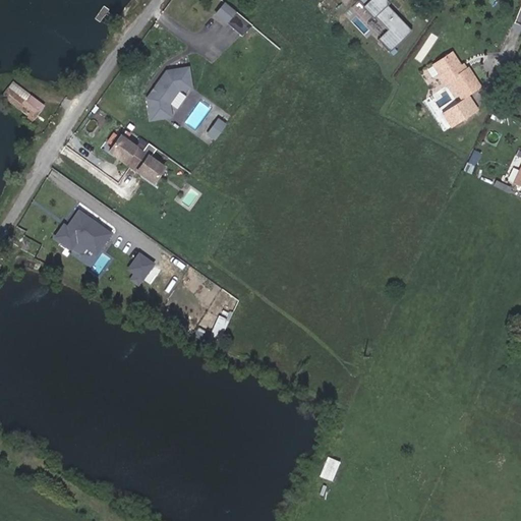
[(413,31),(383,0),(359,0),(389,30),(379,39),(394,54),(399,50),(396,47),(413,31)]
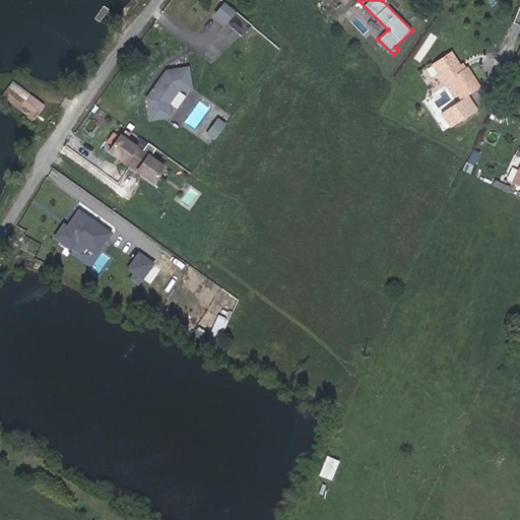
[(238,18),(229,9),(217,20),(228,29),(238,18)]
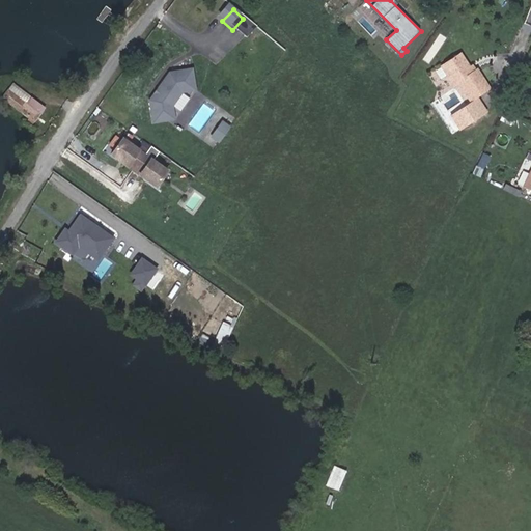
[(494,91),(482,72),(480,73),(477,68),(473,71),(464,57),(445,68),(457,88),(465,84),(476,103),(494,91)]
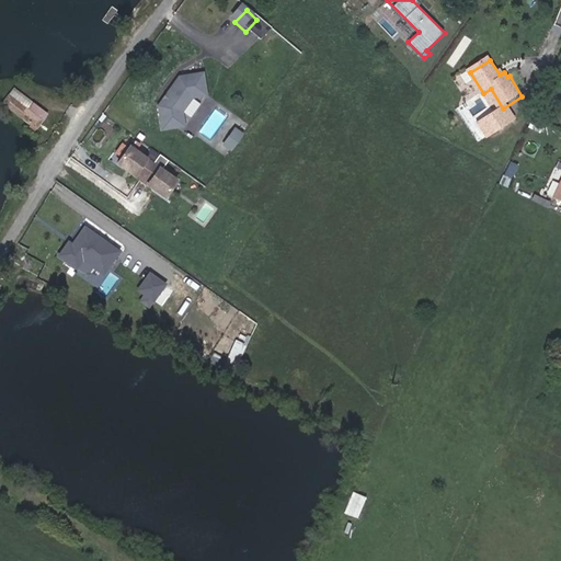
[(165,105),(160,112),(164,136),(185,133),(184,119),(194,104),(208,102),(205,80),(182,83),(170,100),(172,102),(168,107),(165,105)]
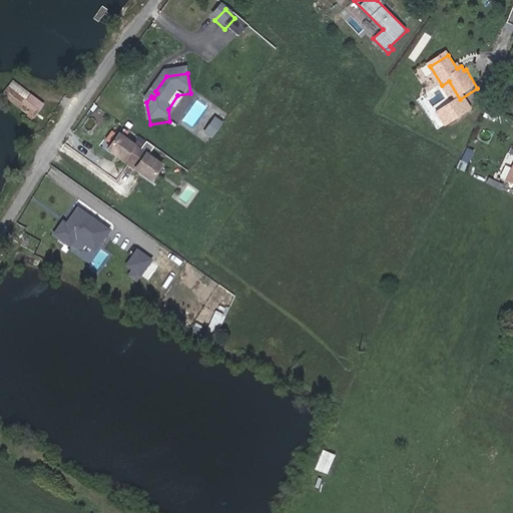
[(13,81),(3,94),(34,118),(39,110),(26,100),(30,95),(13,81)]
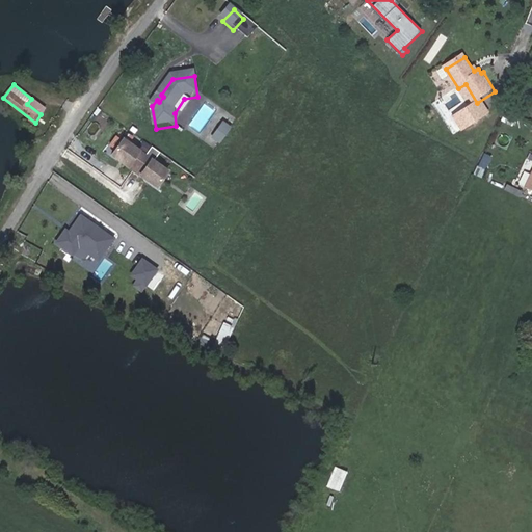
[(481,122),(472,108),(456,118),(464,132),(481,122)]
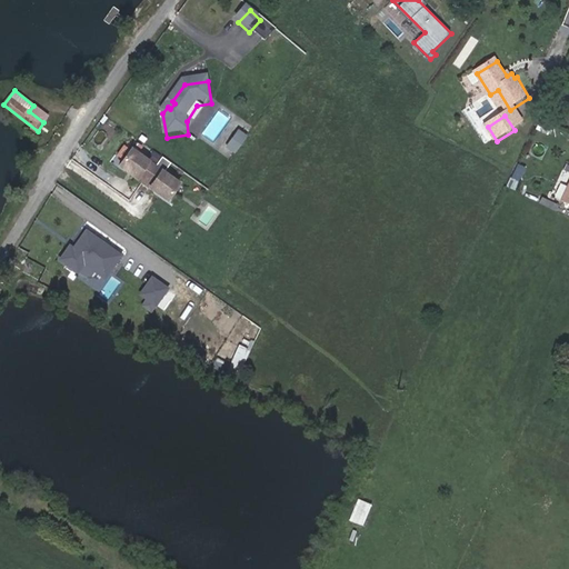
[(239,157),(250,142),(242,137),(231,150),(239,157)]
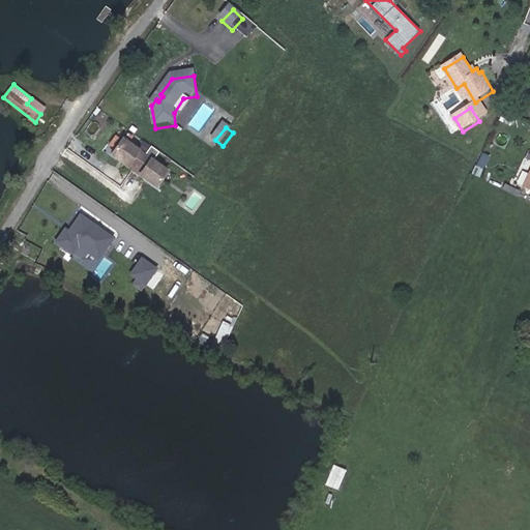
[(134,176),(145,160),(123,144),(112,159),(134,176)]
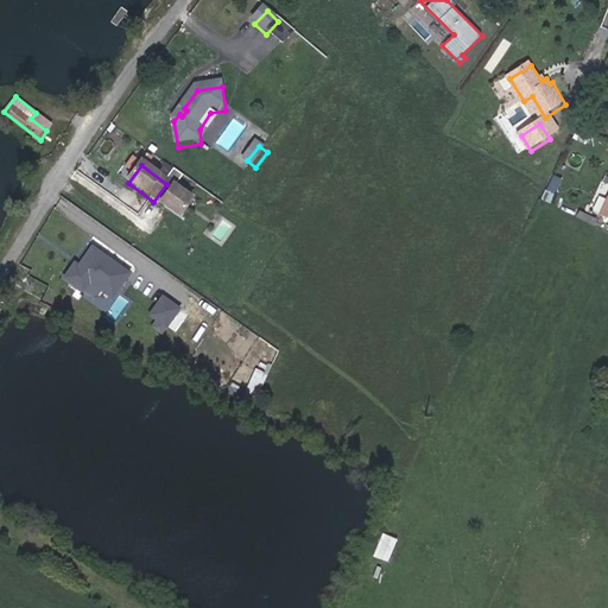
[(63,278),(87,291),(92,284),(116,298),(134,268),(92,244),(81,261),(75,258),(63,278)]
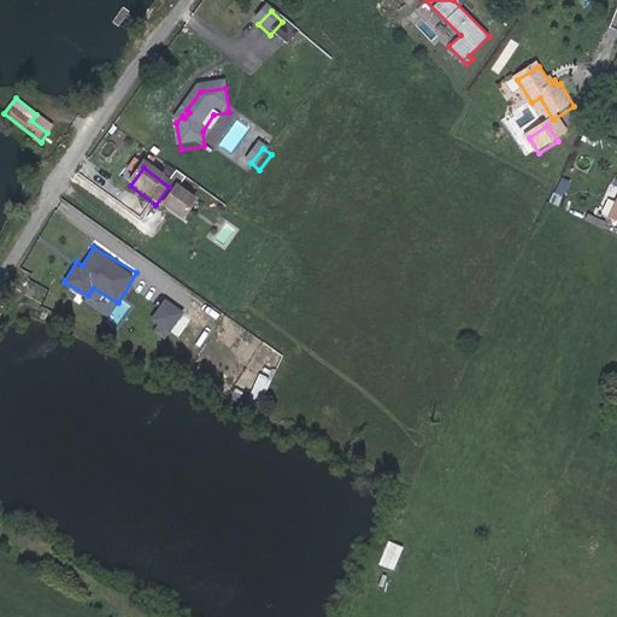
[(166,340),(186,311),(168,299),(148,328),(166,340)]
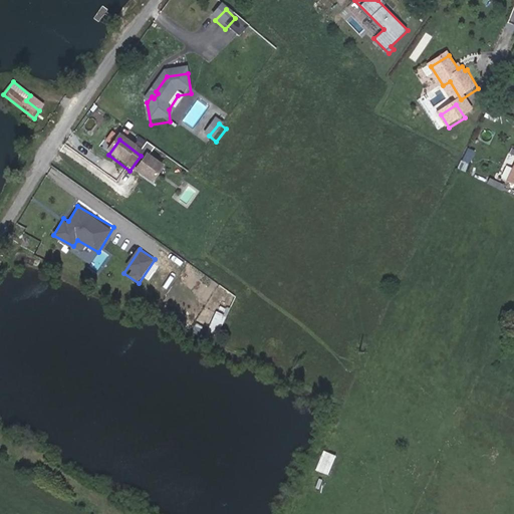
[(217,310),(205,334),(215,339),(227,315),(217,310)]
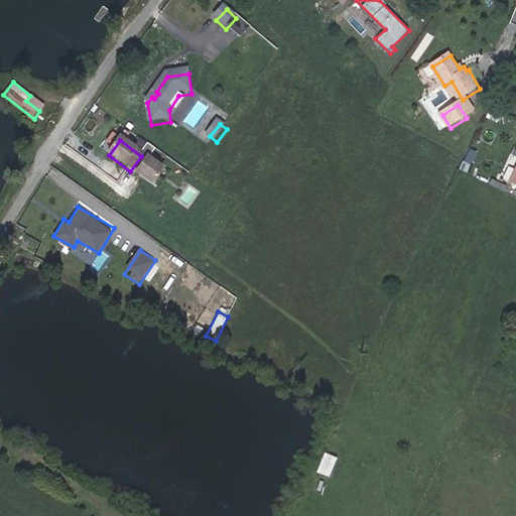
[(317,471),(332,476),(339,456),(325,452),(317,471)]
